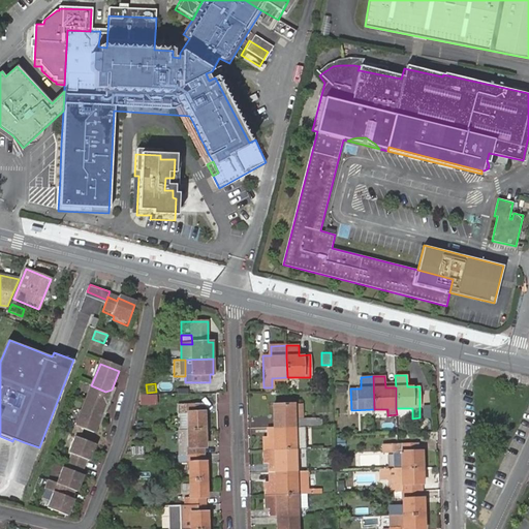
[(91,385),(84,404),(98,409),(105,407),(109,399),(105,392),(91,385)]
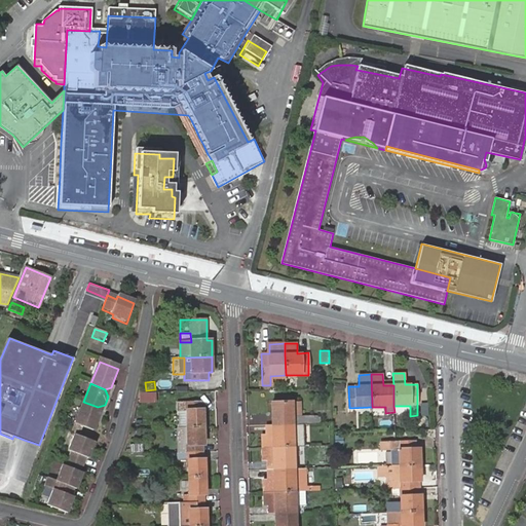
[(104,415),(111,397),(112,392),(114,388),(111,387),(105,389),(108,397),(105,405),(98,407),(101,414),(104,415)]
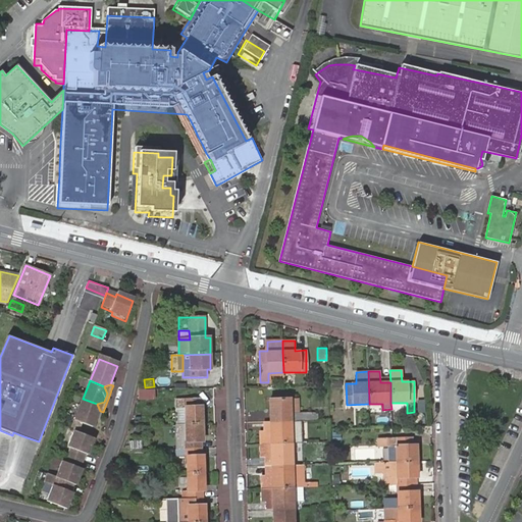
[(155,389),(138,390),(139,399),(154,399),(155,389)]
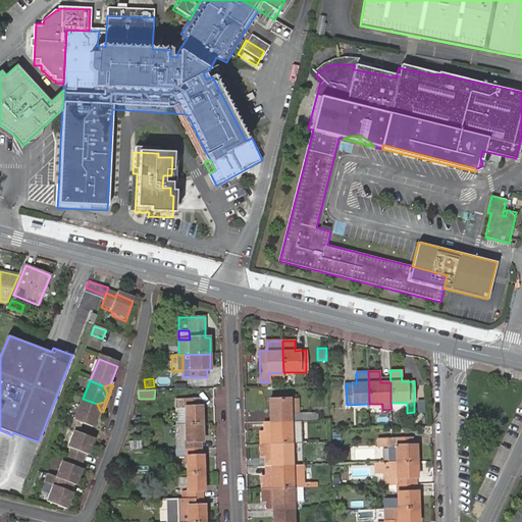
[(82,424),(93,428),(100,411),(97,404),(83,399),(73,421),(82,424)]
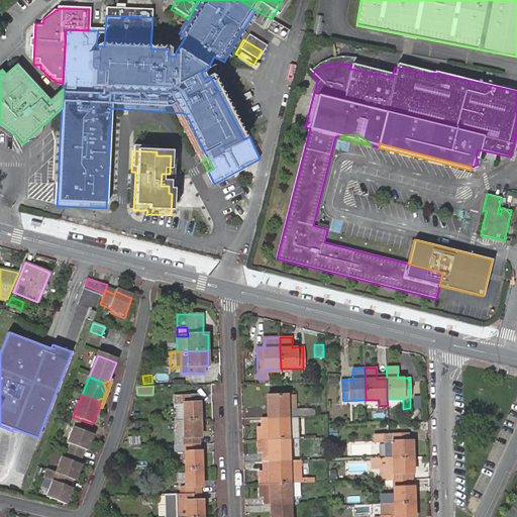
[(183,420),(201,419),(200,402),(198,402),(198,395),(175,395),(175,405),(182,404),(183,420)]
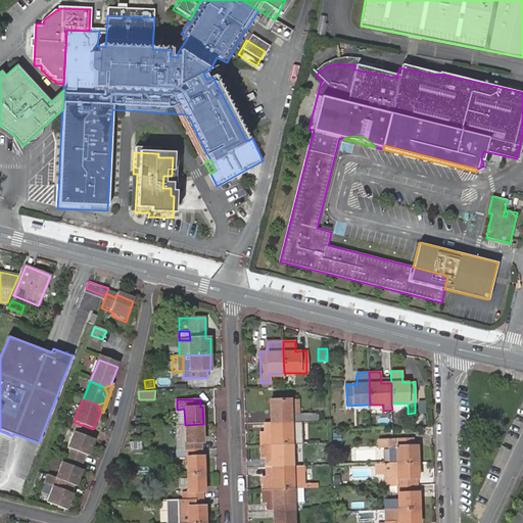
[(302,422),(310,422),(310,414),(290,414),(290,399),(270,399),(271,423),(302,422)]
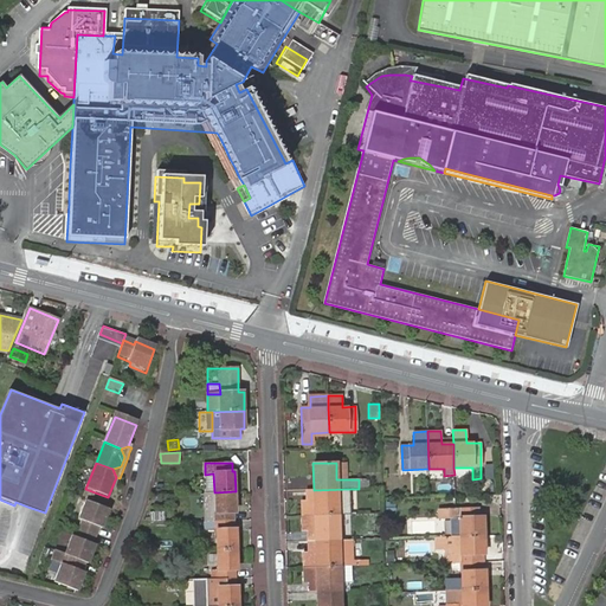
[(85,489),(84,494),(82,498),(85,501),(86,501),(91,503),(95,492),(85,489)]
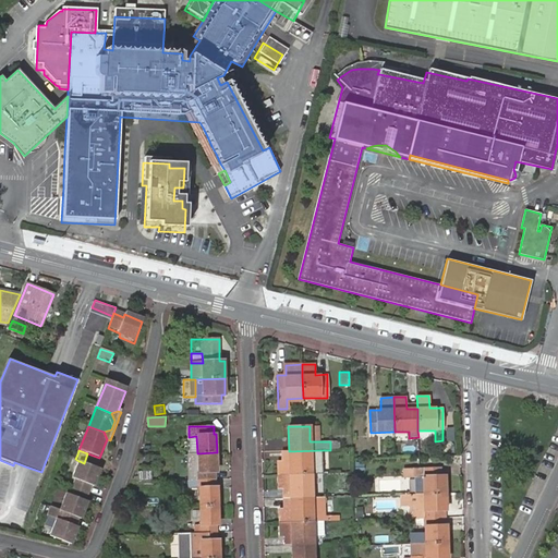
[(323,474),(323,450),(289,451),(289,462),(280,462),(278,462),(278,475),(312,474),(323,474)]
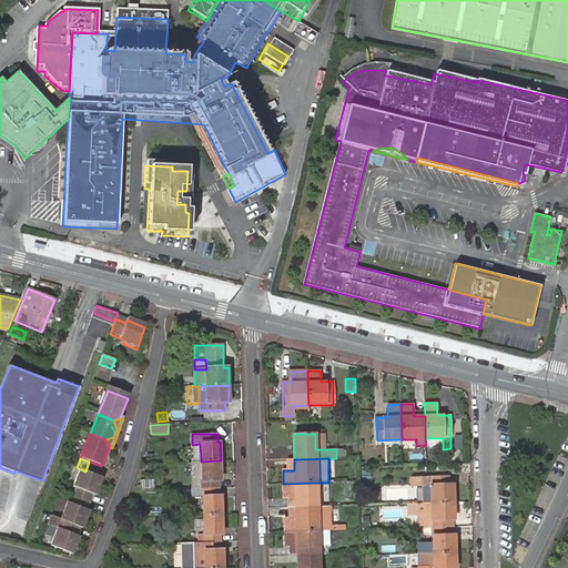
[(201,462),(191,462),(191,489),(219,488),(219,482),(221,482),(221,460),(201,462)]
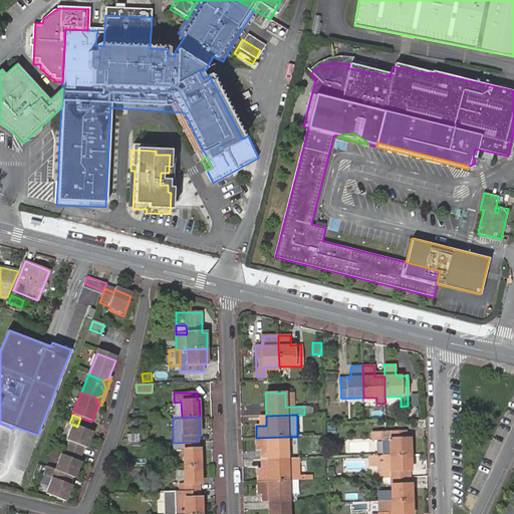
[(69,441),(66,449),(81,455),(84,448),(88,449),(93,434),(73,426),(73,425),(72,425),(66,440),(69,441)]
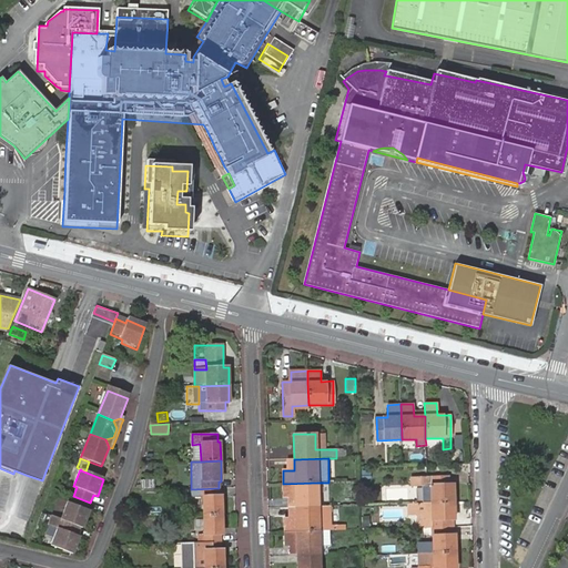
[(422,477),(422,504),(454,503),(453,485),(448,485),(448,476),(422,477)]
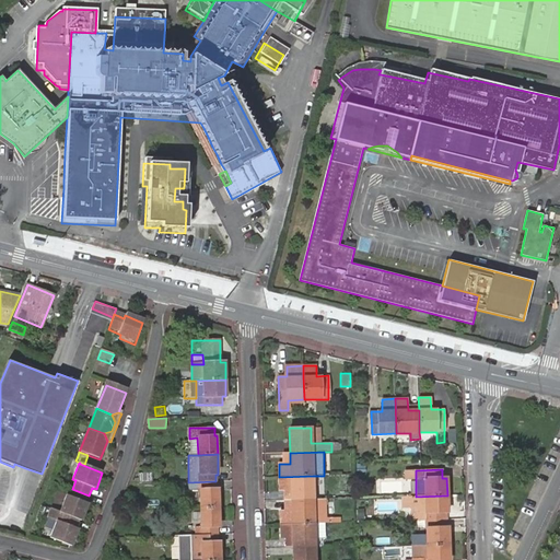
[(314,500),(313,476),(279,477),(280,490),(283,490),(291,490),(291,500),(314,500)]
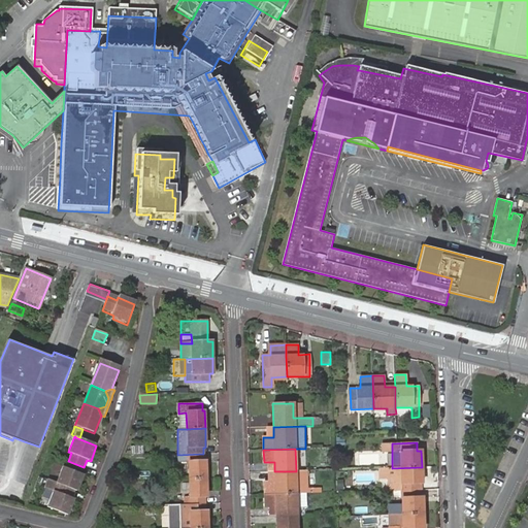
[(203,454),(177,455),(177,462),(188,462),(189,480),(206,479),(205,461),(204,461),(203,454)]
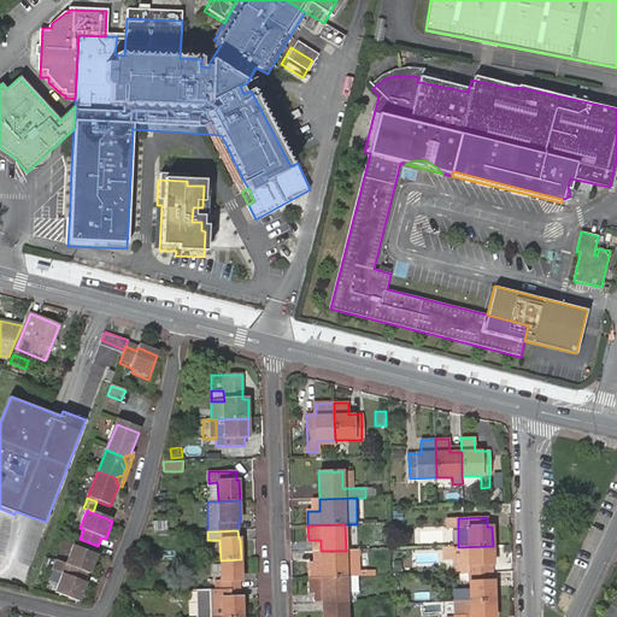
[(98,546),(80,539),(76,547),(74,546),(66,564),(89,574),(92,574),(99,556),(95,553),(98,546)]
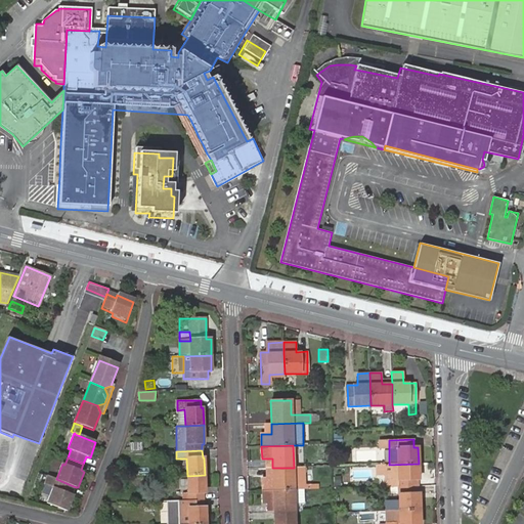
[(419,464),(389,465),(390,475),(386,475),(386,488),(398,487),(416,487),(416,479),(419,479),(419,464)]
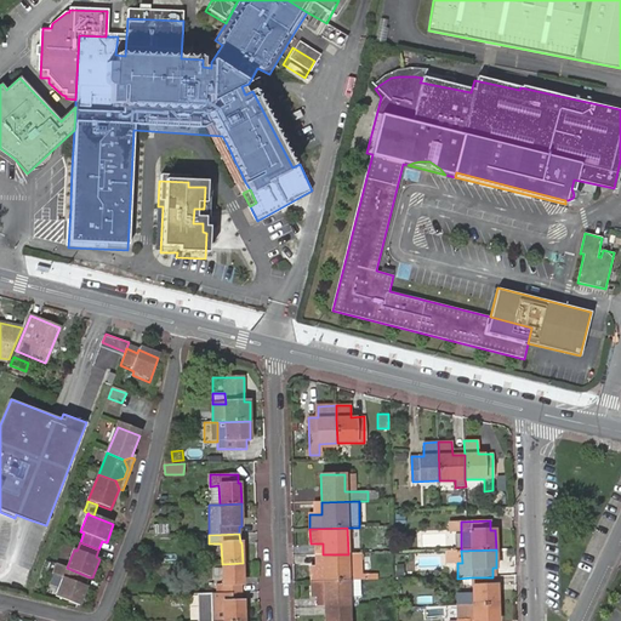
[(312,582),(349,581),(348,564),(348,554),(323,554),(323,567),(314,568),(311,568),(312,582)]
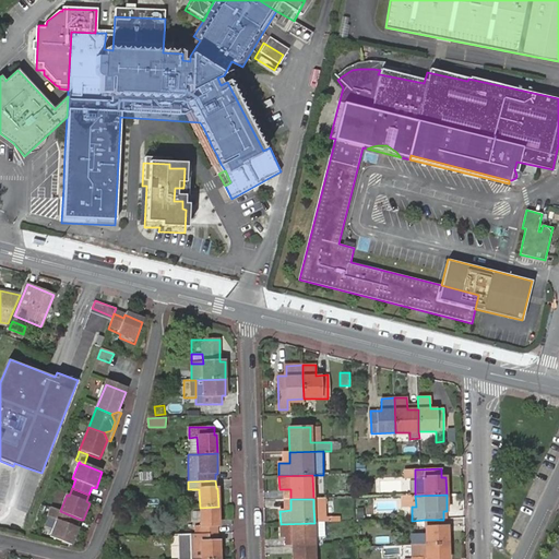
[(218,507),(200,508),(201,534),(217,534),(217,526),(219,525),(218,507)]
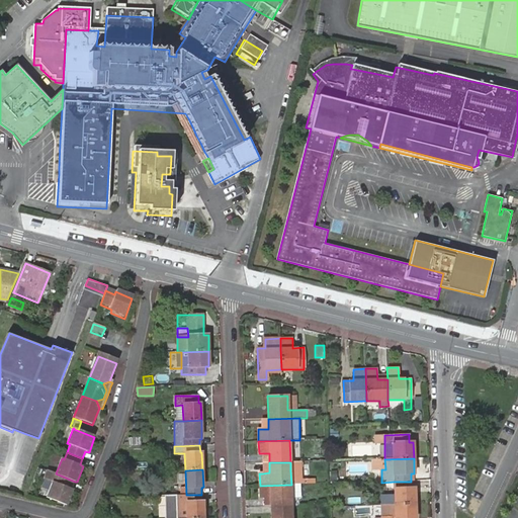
[(56,473),(49,471),(45,479),(53,482),(46,498),(67,506),(74,489),(72,488),(75,482),(56,473)]
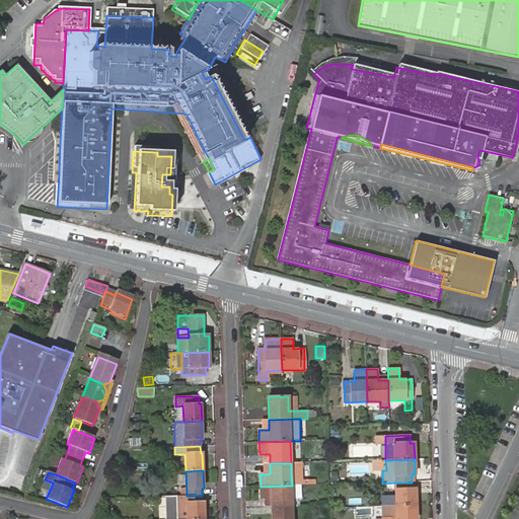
[(394,483),(394,506),(417,505),(416,489),(412,489),(412,483),(394,483)]
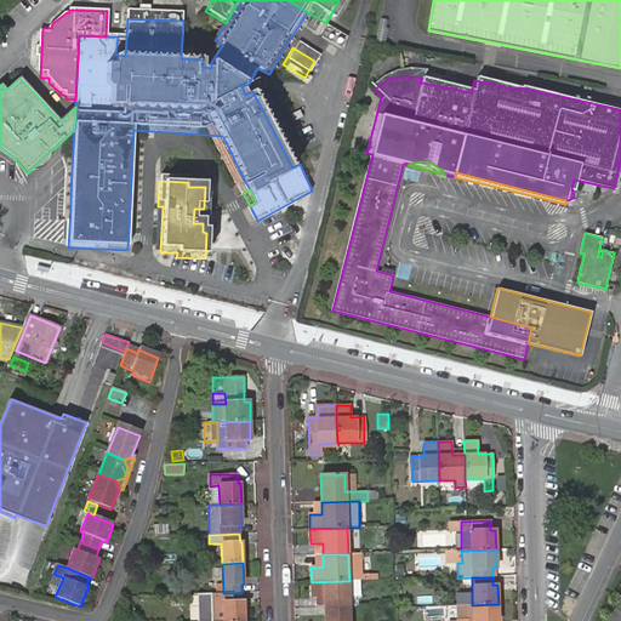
[(324,596),(325,608),(349,607),(349,581),(312,582),(312,597),(315,597),(324,596)]
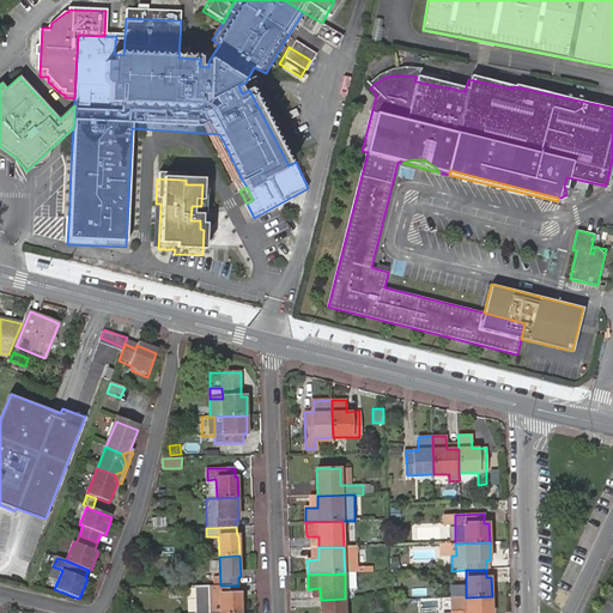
[(345,574),(345,599),(354,599),(353,574),(345,574)]
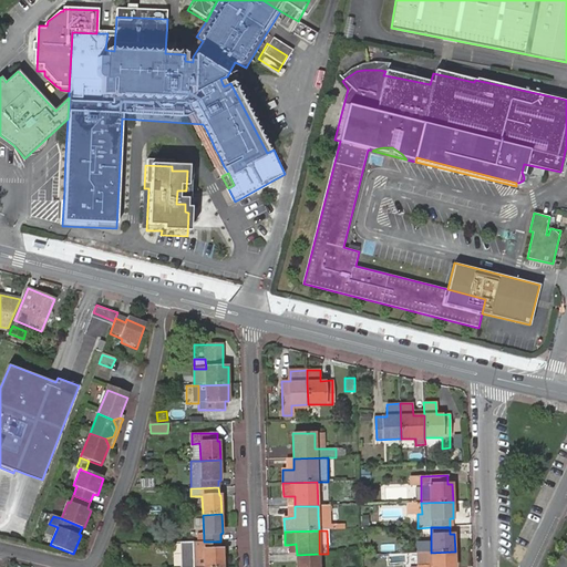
[(194,566),(194,550),(198,550),(198,542),(179,543),(179,566),(194,566)]
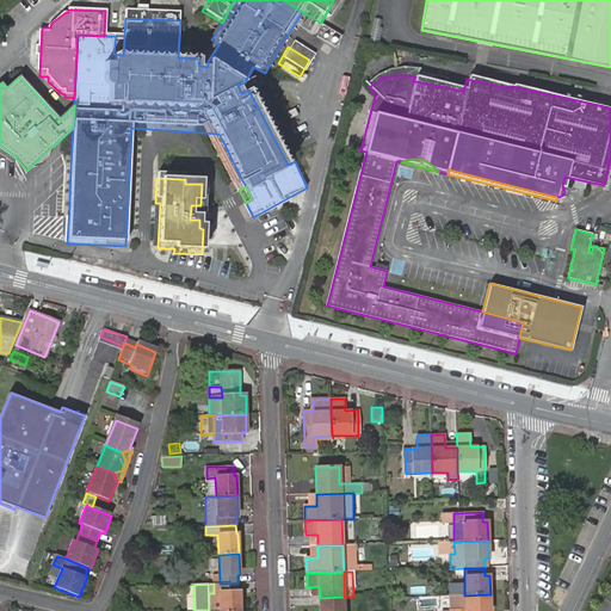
[(209,593),(209,610),(240,610),(240,591),(238,591),(238,584),(220,584),(220,593),(214,593),(209,593)]
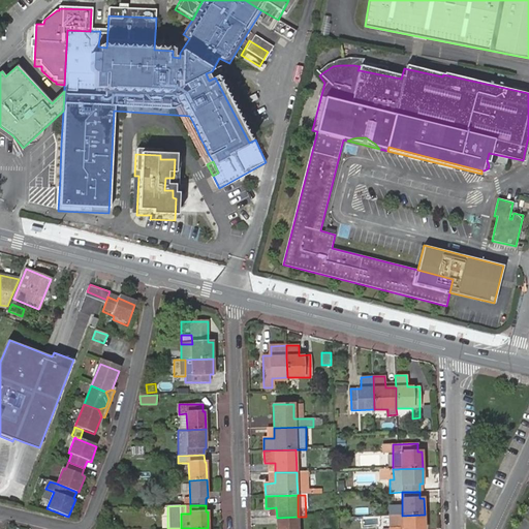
[(425,528),(425,515),(402,516),(403,528),(390,528),(425,528)]
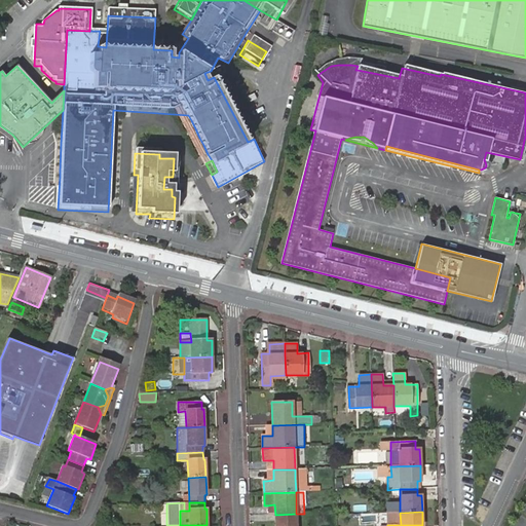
[(296,525),(296,514),(275,515),(275,525),(296,525)]
